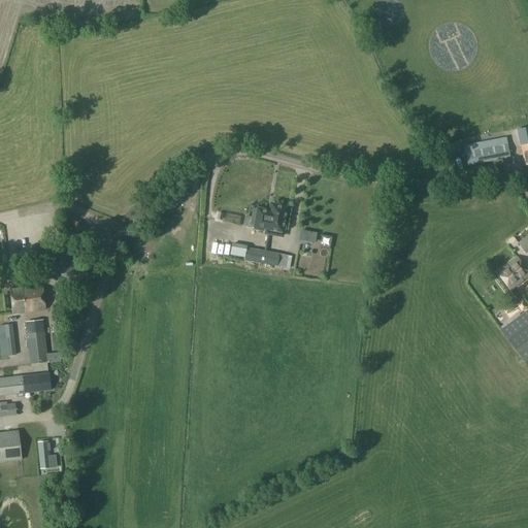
[(467,165),(508,157),(506,145),(465,154),(467,165)]
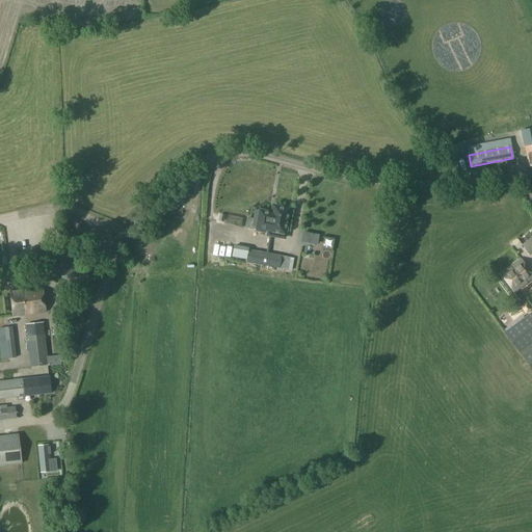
[(270,206),(269,214),(258,212),(255,229),(266,231),(283,233),(287,209),(270,206)]
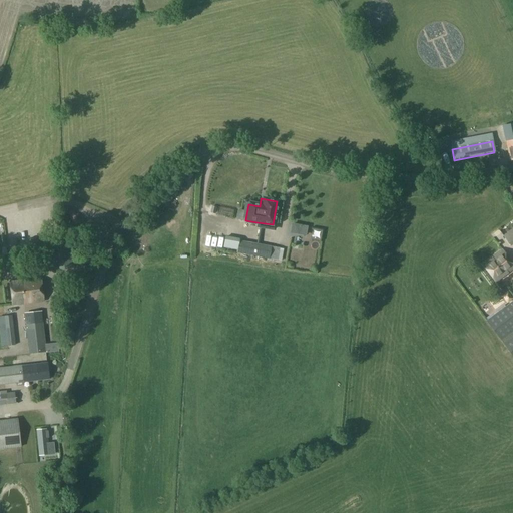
[(511,246),(512,244),(512,228),(503,236),(511,246)]
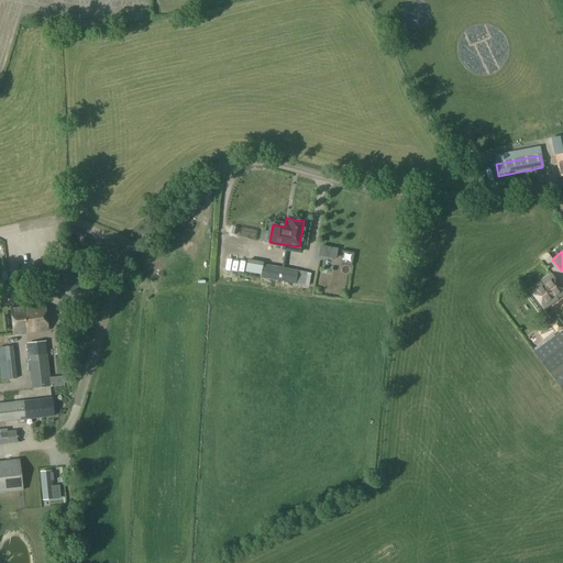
[(43,264),(21,266),(21,268),(19,268),(20,275),(22,275),(22,278),(44,276),(43,264)]
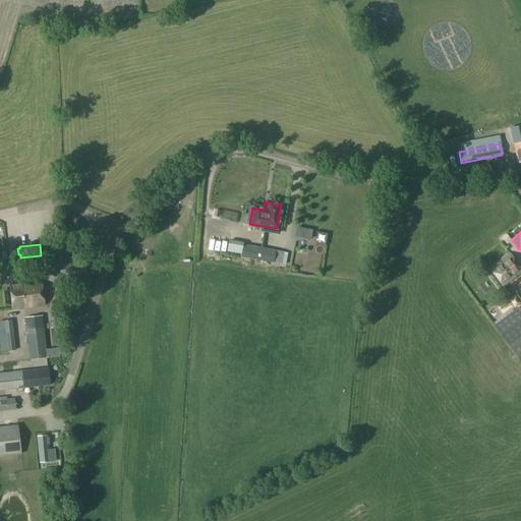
[(243,245),(241,256),(282,265),(284,252),(243,245)]
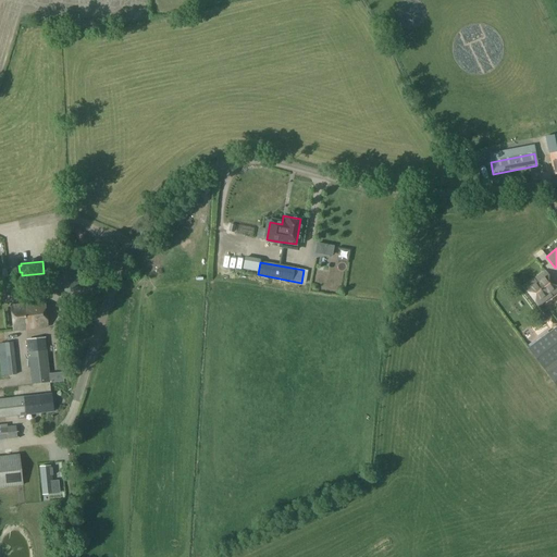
[(256,279),(258,271),(244,267),(242,275),(256,279)]
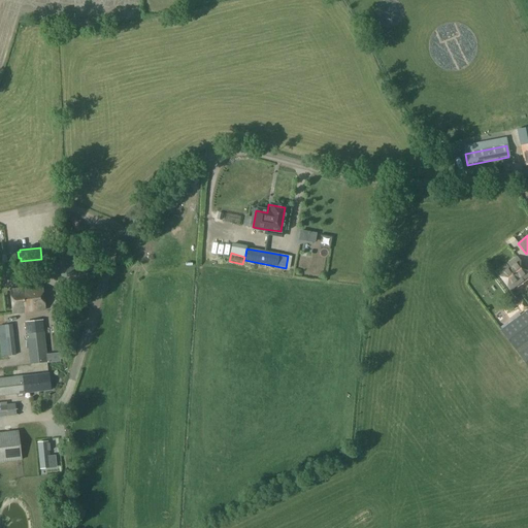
[(497,272),(509,290),(527,275),(527,272),(516,258),(497,272)]
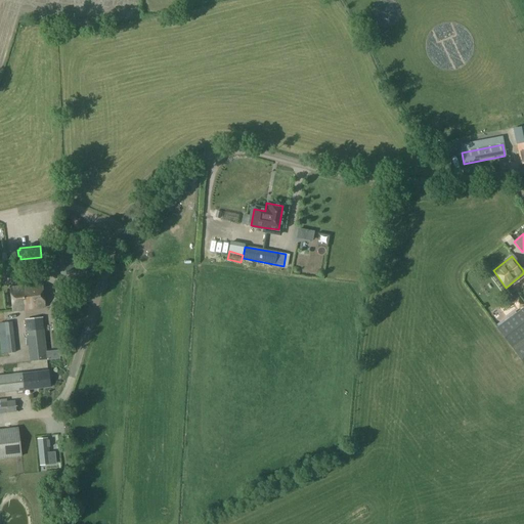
[(12,312),(44,308),(41,284),(9,288),(12,312)]
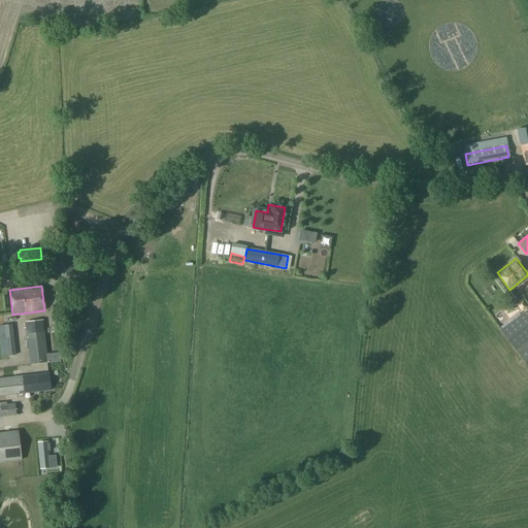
[(527,312),(501,332),(527,368),(527,367),(527,312)]
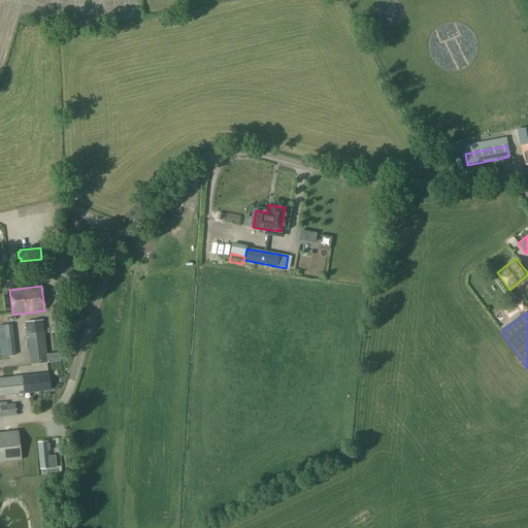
[(30,365),(47,362),(43,321),(25,322),(30,365)]
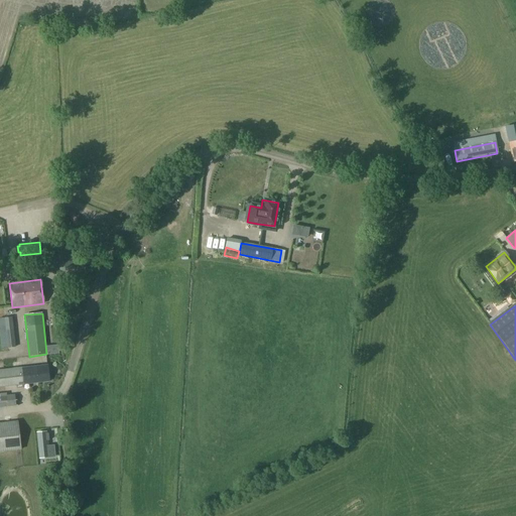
[(12,316),(5,317),(6,332),(8,348),(15,347),(12,316)]
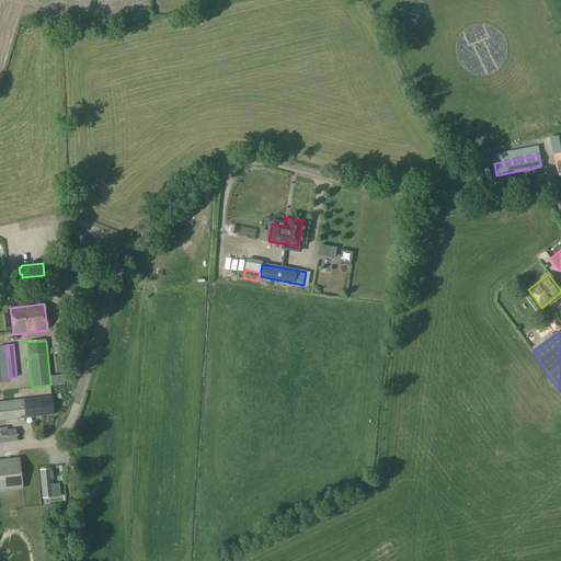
[(0,421),(53,415),(50,398),(0,402),(0,421)]
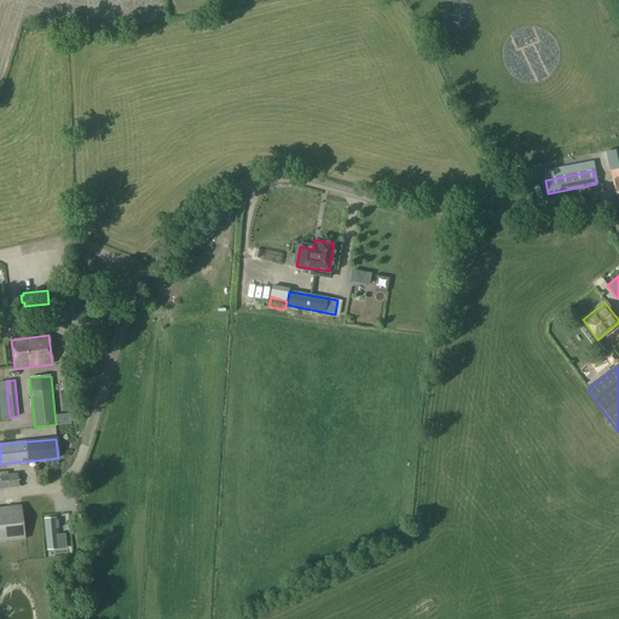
[(17,474),(0,475),(0,472),(0,489),(19,487),(17,474)]
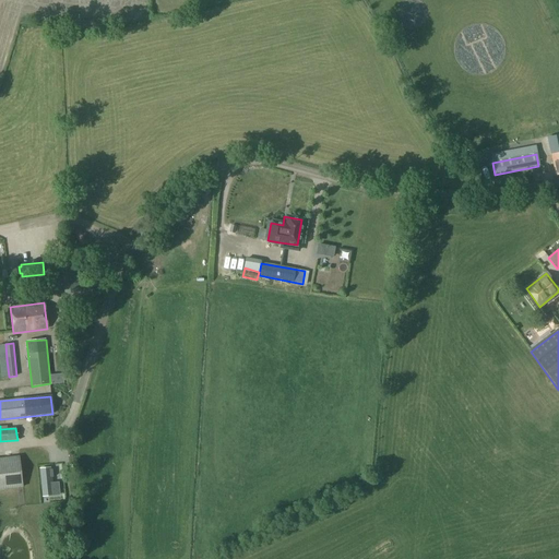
[(0,490),(23,488),(19,458),(0,459),(0,490)]
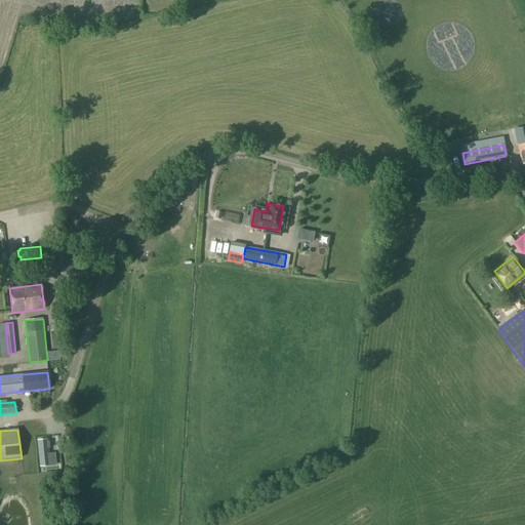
[(47,440),(37,440),(40,466),(55,465),(54,455),(48,456),(48,448),(49,448),(48,441),(47,441),(47,440)]
